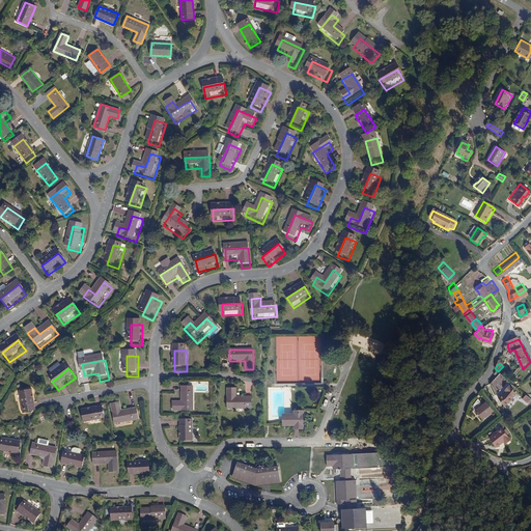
[(502,375),(499,378),(492,385),(498,396),(510,384),(510,383),(505,379),(502,375)]
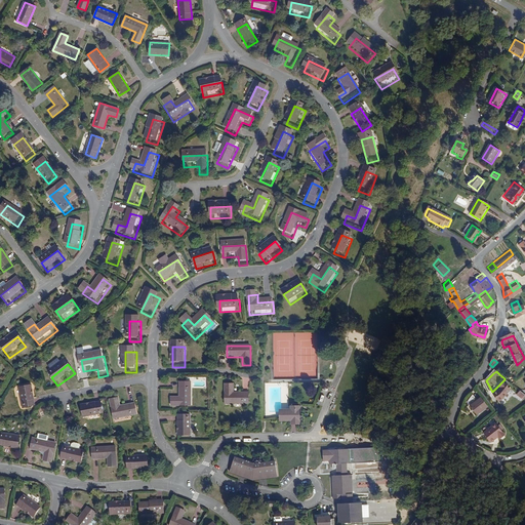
[(499,399),(497,400),(501,404),(506,400),(513,391),(510,389),(511,388),(505,384),(501,388),(502,390),(500,393),(496,396),(499,399)]
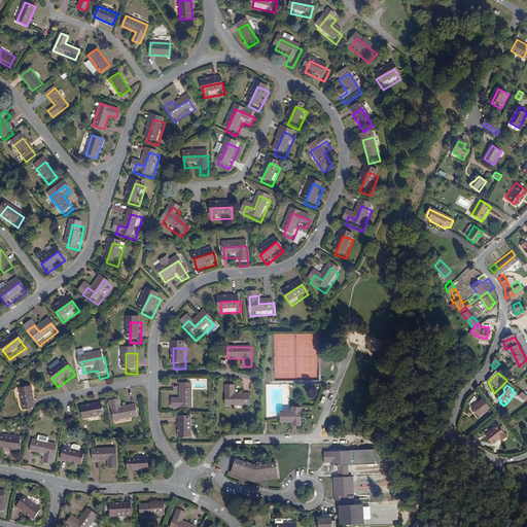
[(234,386),(224,386),(224,405),(248,405),(248,393),(234,393),(234,386)]
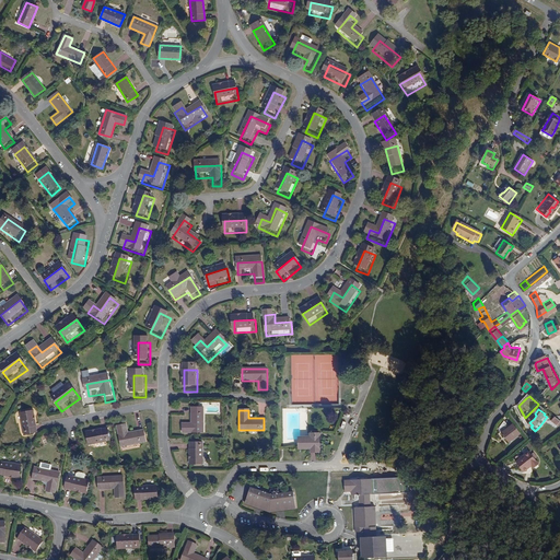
[(206,439),(206,413),(193,413),(193,430),(184,430),(184,439),(206,439)]
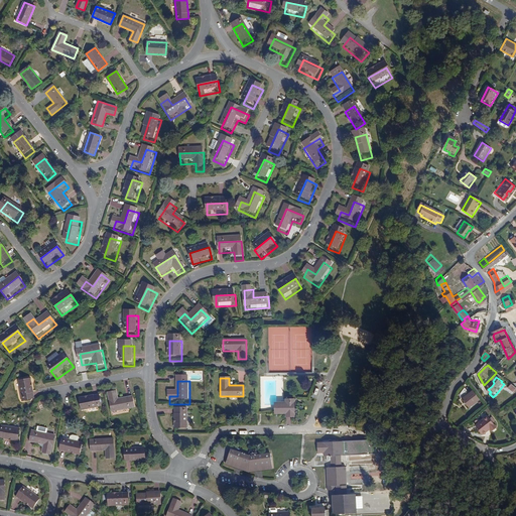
[(32,385),(21,387),(25,407),(36,404),(32,385)]
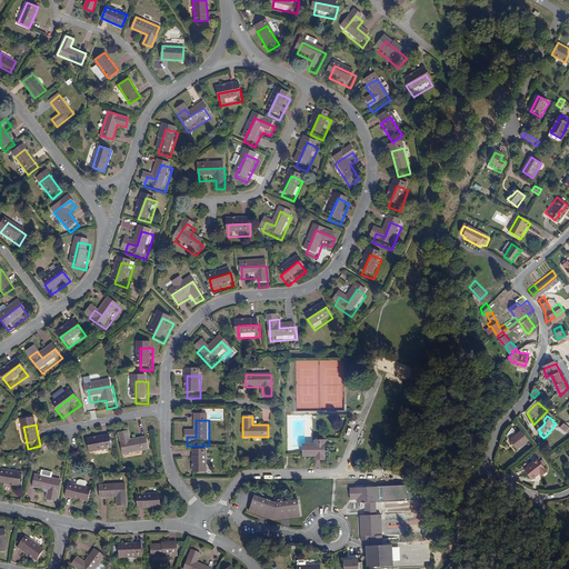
[(515,428),(508,437),(518,451),(530,441),(523,432),(520,435),(515,428)]
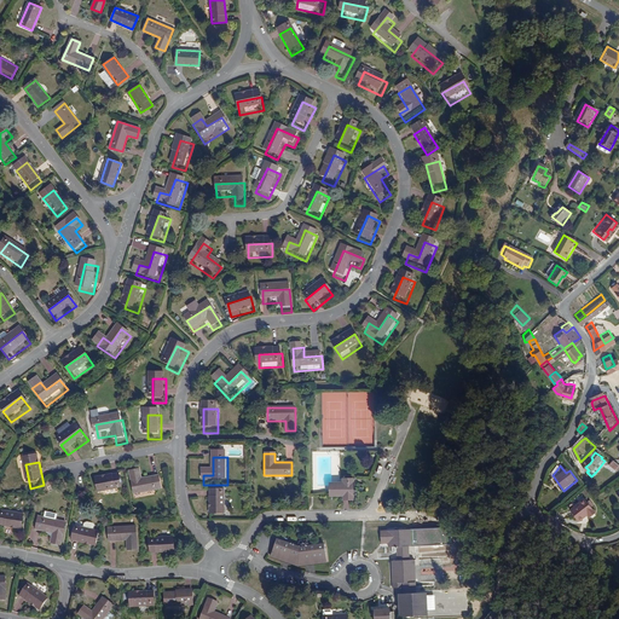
[(143,476),(133,479),(137,501),(165,495),(162,482),(145,486),(143,476)]
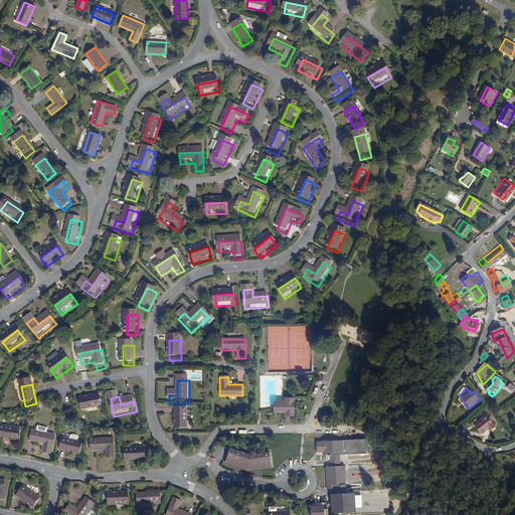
[(277,404),(275,404),(276,414),(286,414),(286,417),(295,417),(295,398),(286,398),(286,402),(277,402),(277,404)]
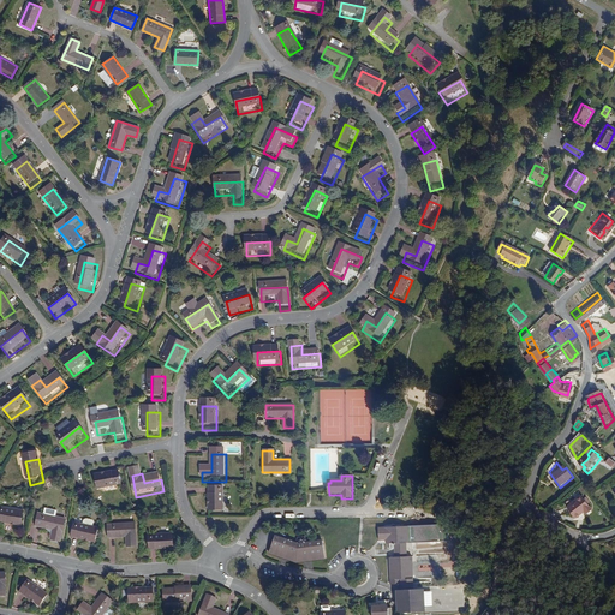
[(121,478),(97,483),(100,496),(124,490),(121,478)]
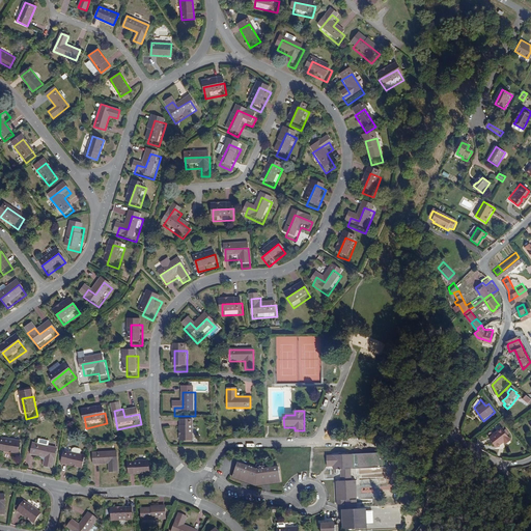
[(193,447),(193,426),(182,426),(182,446),(193,447)]
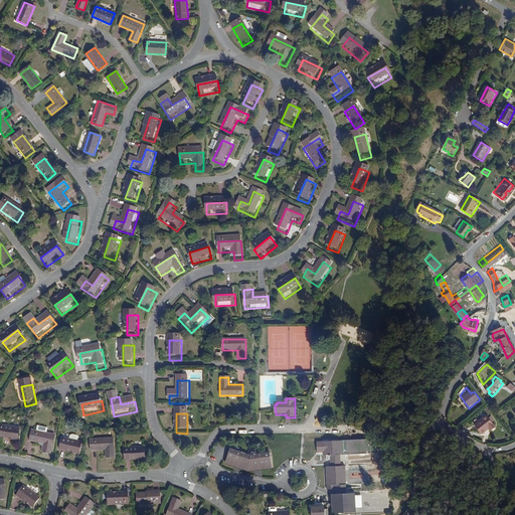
[(491,422),(489,418),(487,415),(474,424),(480,434),(488,428),(489,431),(494,426),(491,422)]
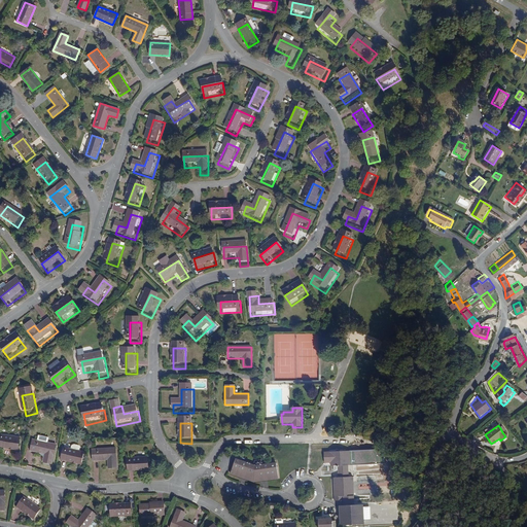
[(22,445),(2,441),(0,451),(0,453),(20,456),(22,445)]
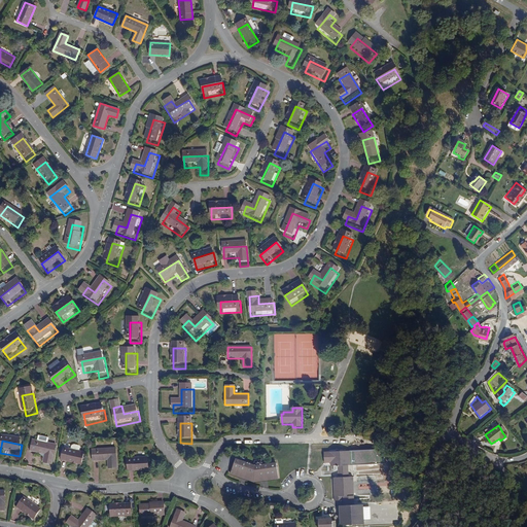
[(58,451),(35,446),(32,457),(46,460),(45,468),(54,470),(58,451)]
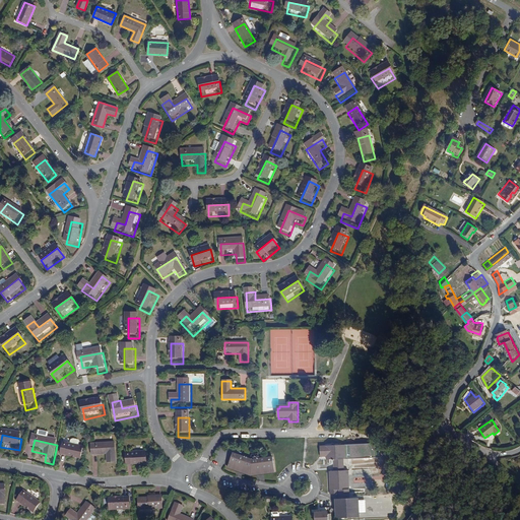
[(348,499),(346,470),(342,470),(342,459),(344,458),(343,445),(325,446),(326,459),(328,459),(328,465),(333,464),(333,472),(329,472),(329,491),(338,491),(338,500),(334,500),(335,518),(358,517),(358,499),(348,499)]
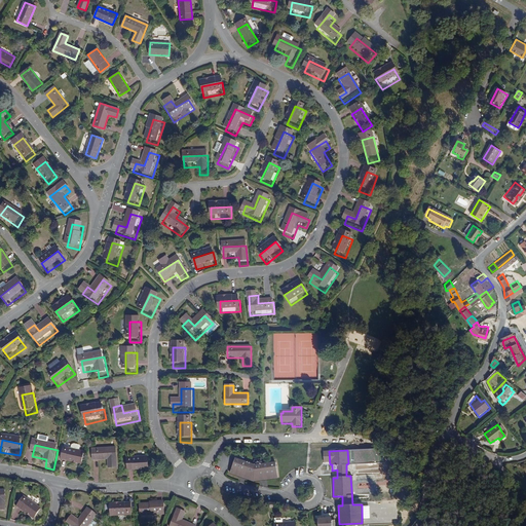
[(85,457),(66,453),(64,465),(83,470),(85,457)]
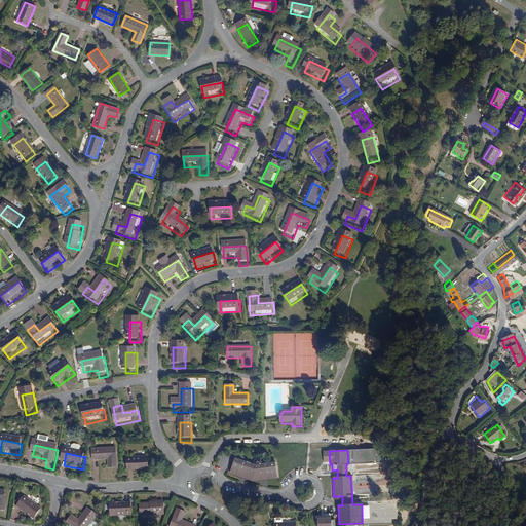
[(118,453),(95,455),(96,466),(110,465),(110,474),(119,473),(118,453)]
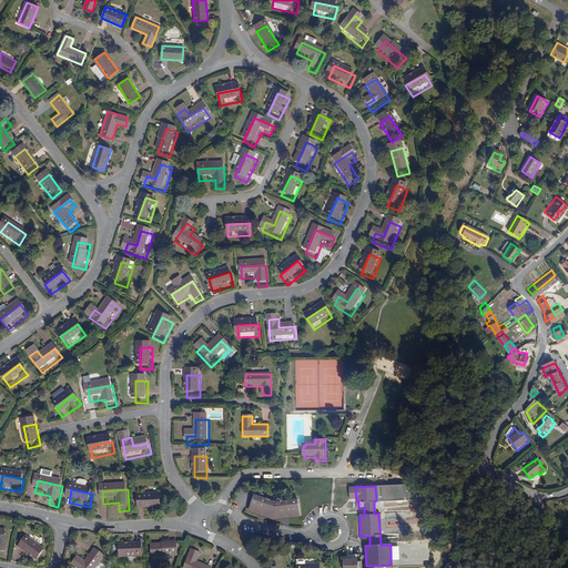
[(162,500),(140,501),(141,514),(163,513),(162,500)]
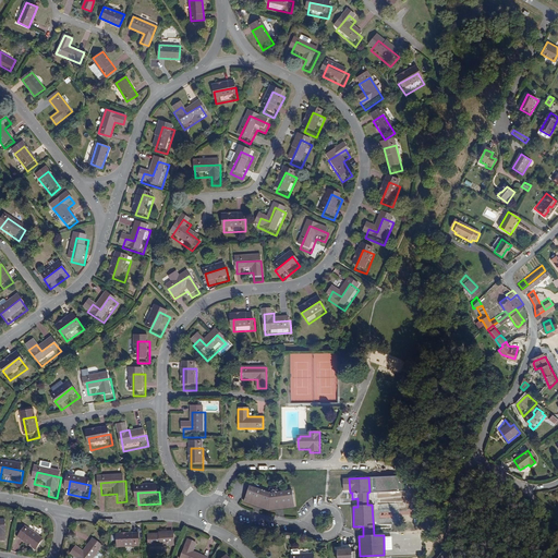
[(251,493),(246,505),(269,513),(296,510),(295,497),(270,499),(251,493)]
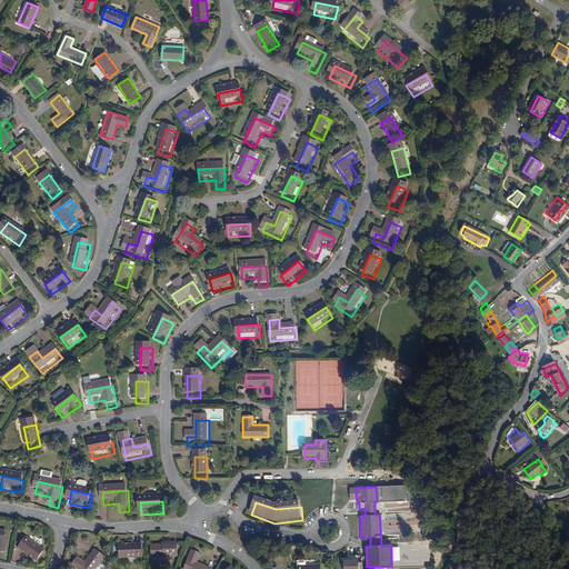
[(412,519),(412,525),(422,526),(422,513),(418,513),(418,520),(412,519)]
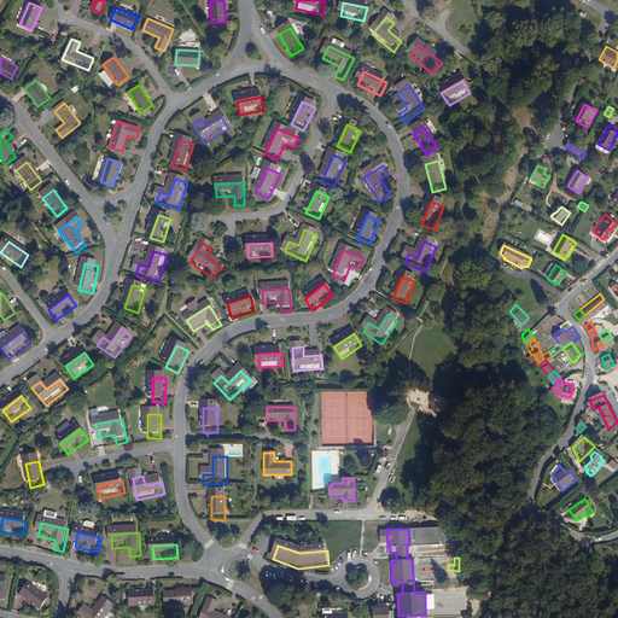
[(50,606),(30,592),(22,602),(41,617),(50,606)]
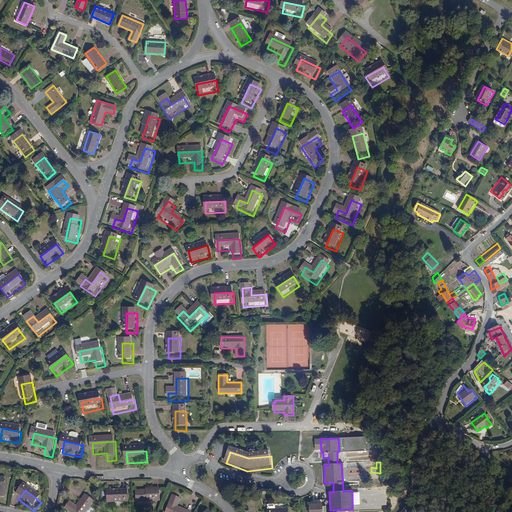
[(130,496),(110,497),(110,508),(131,507),(130,496)]
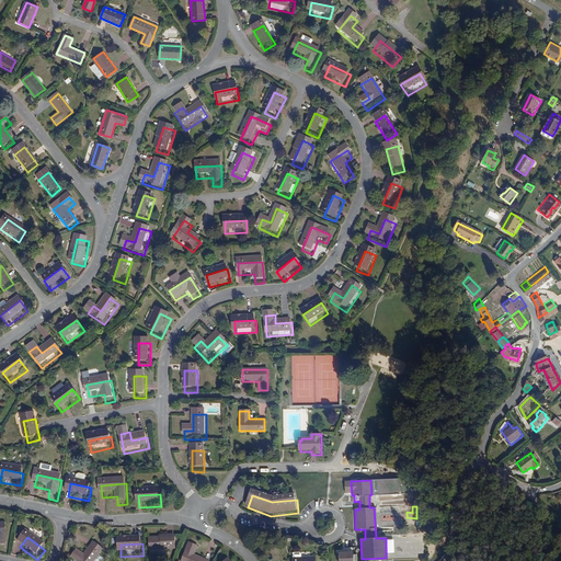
[(176,544),(151,545),(152,557),(178,556),(176,544)]
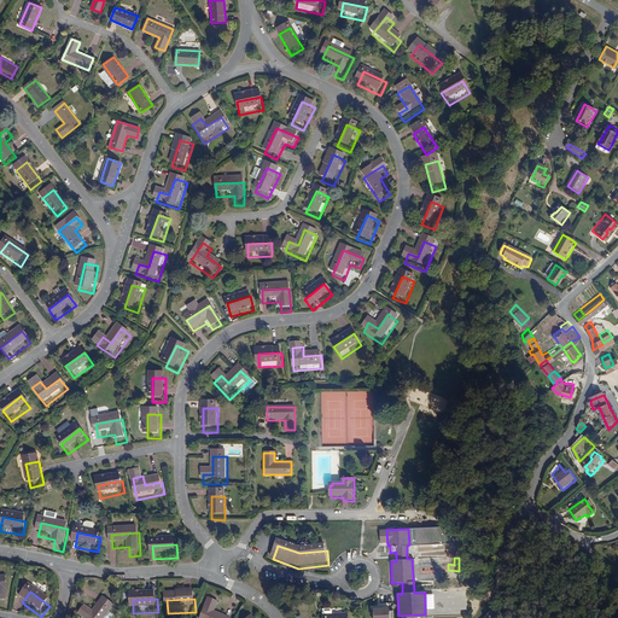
[(83,617),(111,617),(116,613),(106,606),(97,617),(93,617),(87,613),(83,617)]
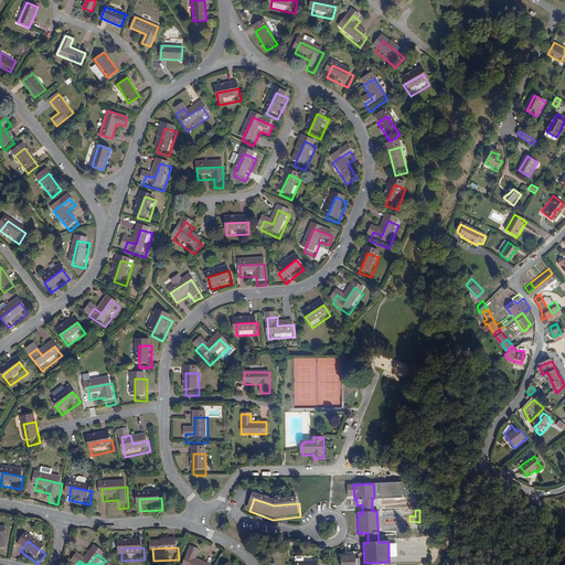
[(191,554),(187,564),(196,564),(201,557),(191,554)]
